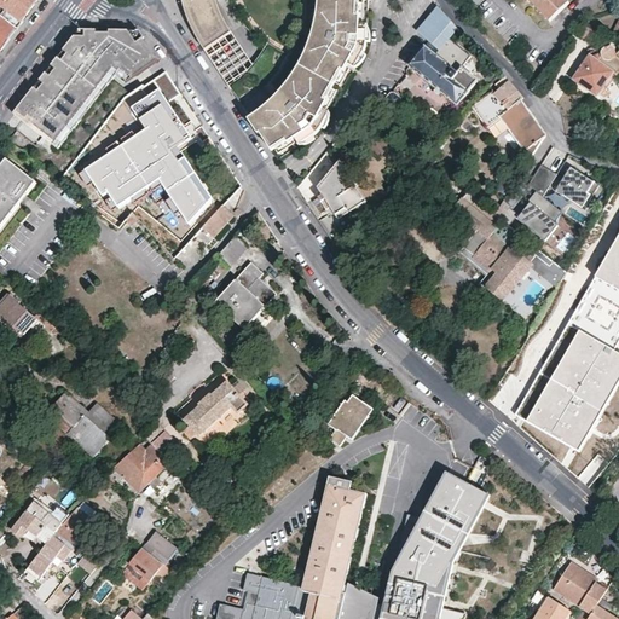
[(30,11),(38,0),(0,0),(0,4),(22,22),(30,11)]
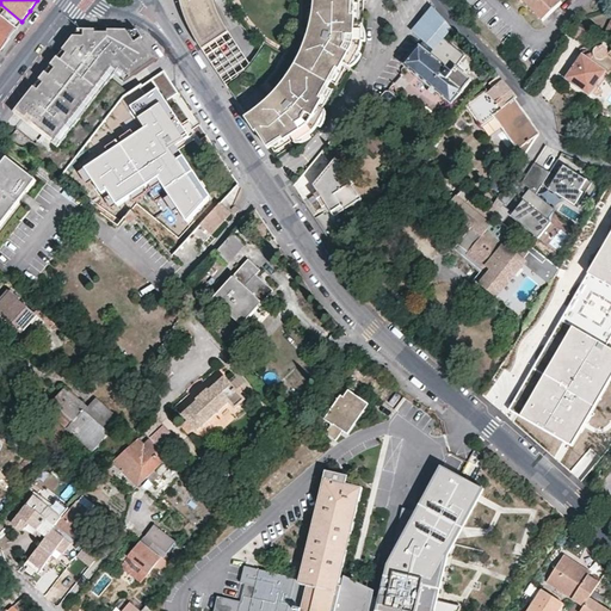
[(178,0),(180,4),(185,16),(189,26),(202,45),(215,37),(211,31),(227,20),(221,6),(218,0),(327,0),(327,8),(322,8),(322,14),(320,25),(323,25),(321,36),(318,35),(315,42),(312,49),(316,51),(308,66),(300,79),(296,76),(285,91),(288,93),(281,102),(276,98),(266,107),(270,111),(253,122),(270,144),(272,143),(284,135),(291,129),(295,134),(300,129),(306,136),(312,131),(319,124),(321,122),(326,115),(320,110),(323,104),(325,102),(327,97),(323,94),(329,82),(334,75),(340,65),(345,56),(349,59),(352,53),(359,56),(362,48),(365,41),(366,34),(366,28),(359,26),(359,18),(359,16),(360,11),(357,11),(356,0),(178,0)]
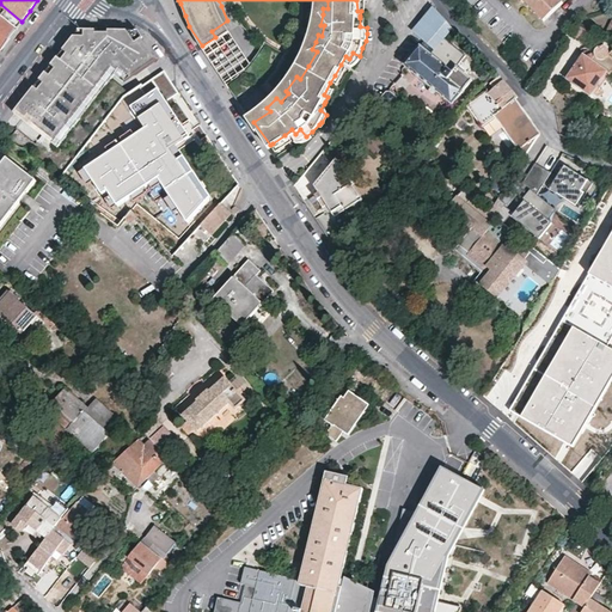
[(319,0),(318,12),(316,25),(320,25),(323,14),(323,8),(328,8),(328,0),(319,0)]
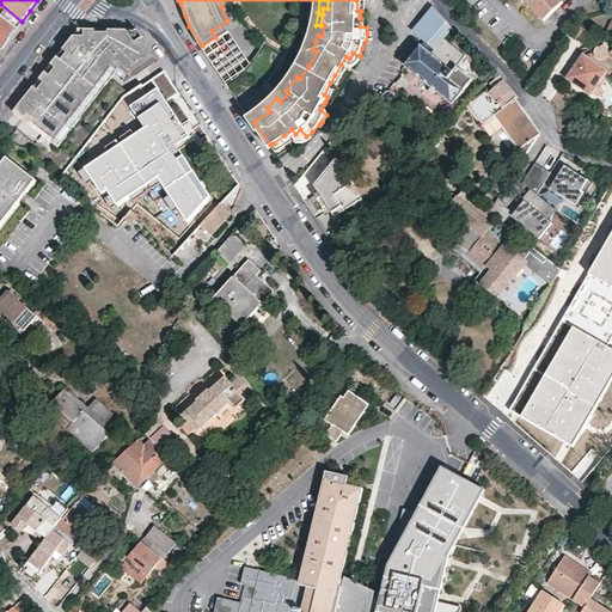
[(524,0),(544,20),(563,2),(560,0),(524,0)]
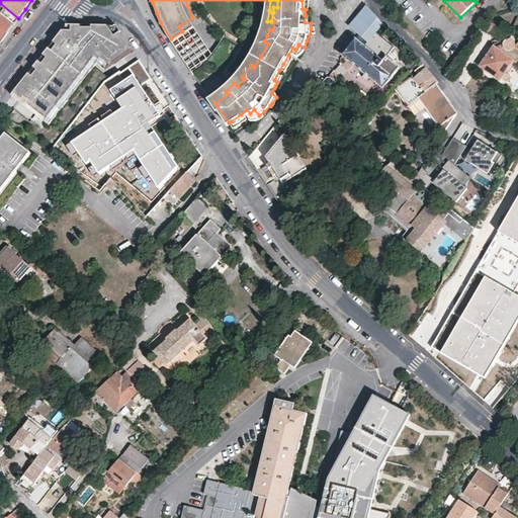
[(18,18),(0,3),(0,11),(15,23),(18,18)]
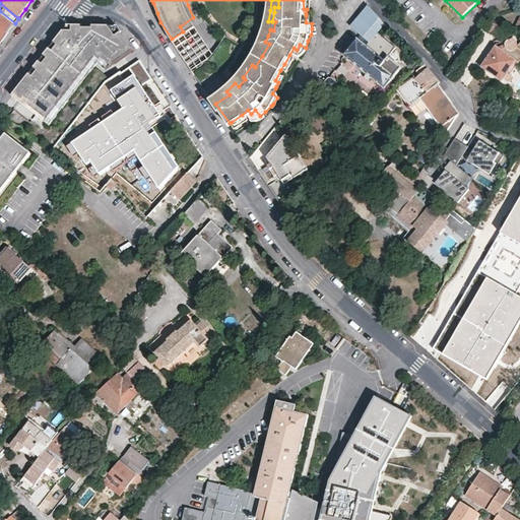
[(379,19),(369,8),(366,6),(350,25),(348,27),(348,28),(362,40),(379,19)]
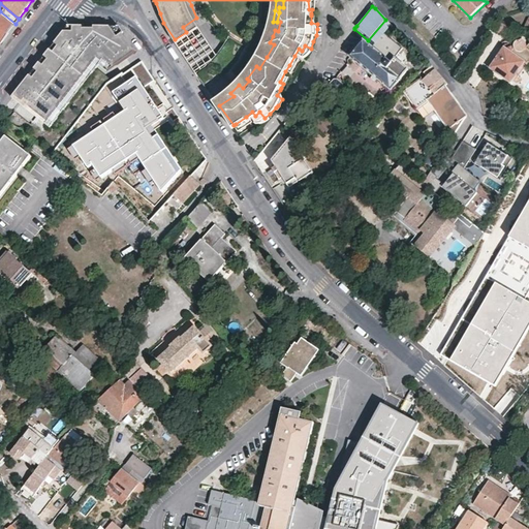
[(16,24),(0,11),(0,42),(10,29),(16,24)]
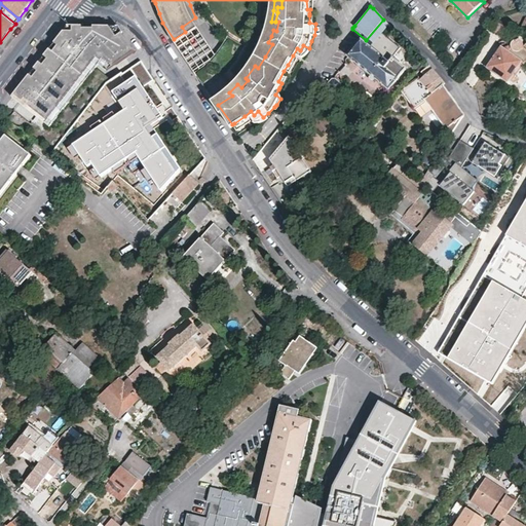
[(316,16),(309,15),(309,23),(315,24),(315,29),(318,30),(316,16)]
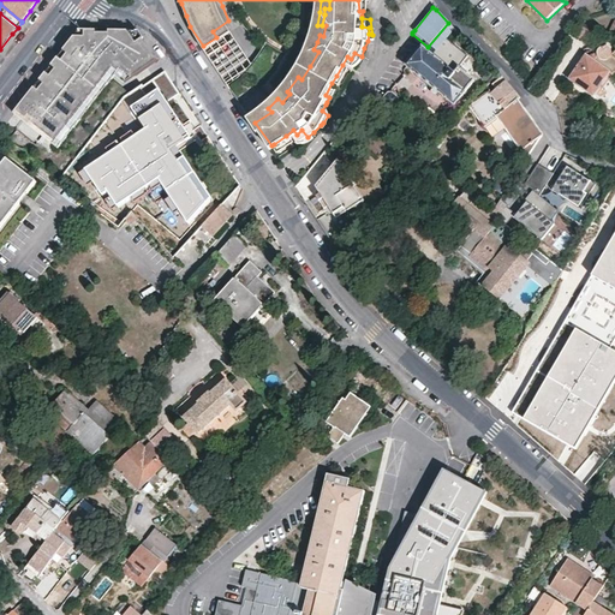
[(213,31),(216,37),(233,27),(228,21),(213,31)]
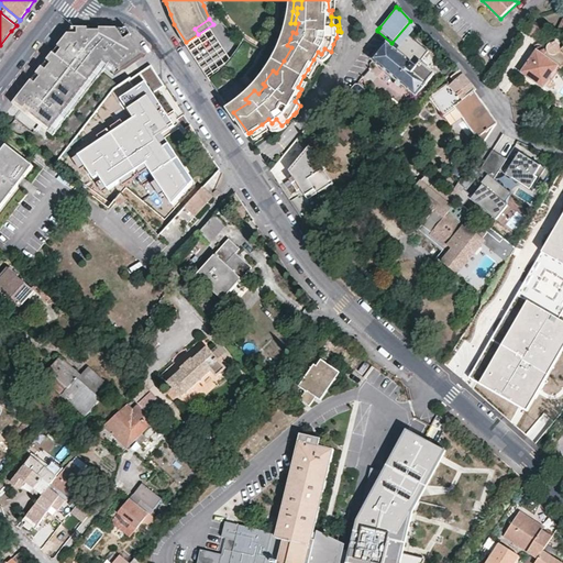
[(286,29),(288,31),(293,32),(296,33),(298,23),(295,23),(290,23),(289,22),(287,24),(286,25),(286,29)]
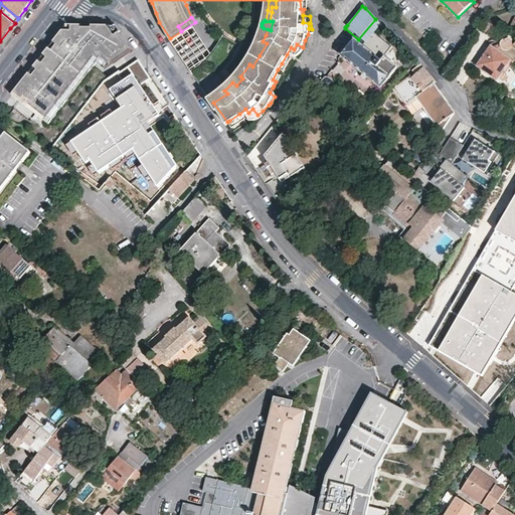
[(497,29),(486,21),(482,28),(493,36),(497,29)]
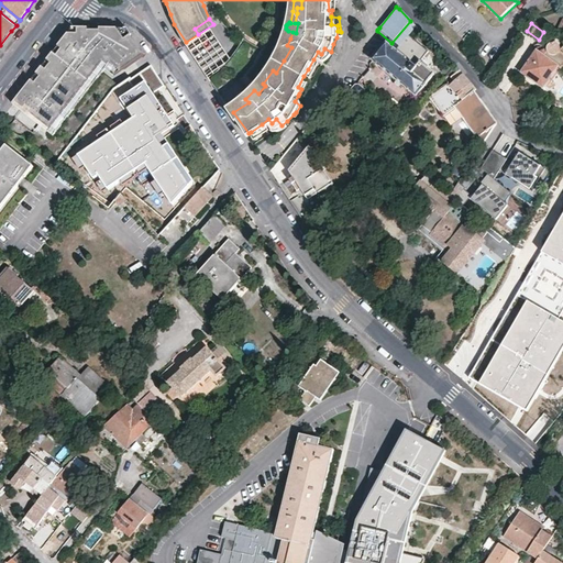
[(47,138),(52,131),(48,129),(102,62),(108,66),(110,63),(120,72),(143,56),(125,30),(97,29),(80,29),(73,28),(59,45),(52,55),(14,101),(23,108),(26,106),(31,109),(29,112),(41,122),(35,129),(47,138)]
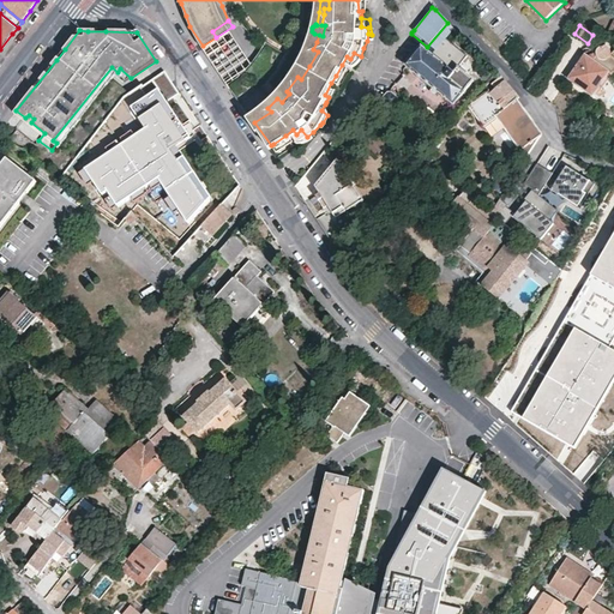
[(301,79),(309,66),(318,52),(313,49),(317,42),(319,35),(314,34),(311,44),(305,58),(300,66),(290,79),(283,89),(287,91),(298,77),(301,79)]
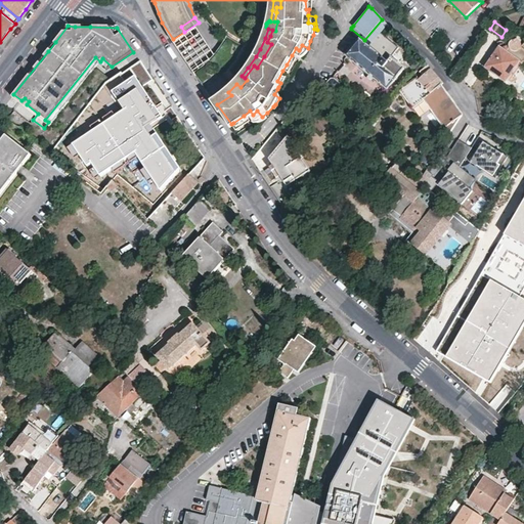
[(396,48),(379,35),(368,48),(359,39),(346,55),(385,89),(402,70),(394,61),(397,58),(391,53),(396,48)]
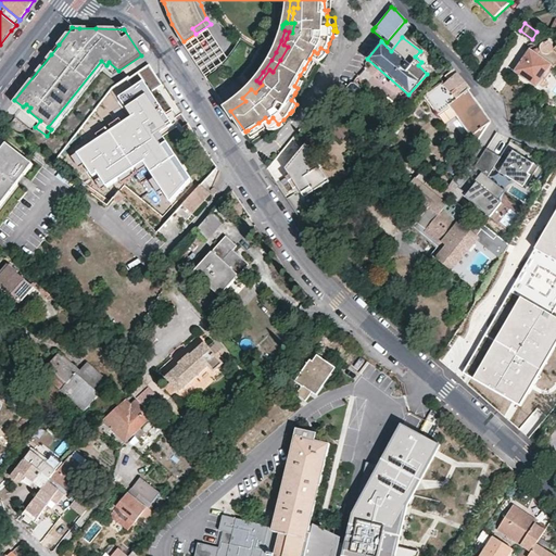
[(541,47),(535,49),(533,47),(530,50),(530,49),(515,70),(538,86),(552,65),(555,67),(555,66),(555,45),(554,47),(554,45),(552,42),(550,41),(546,41),(545,41),(543,43),(541,47)]
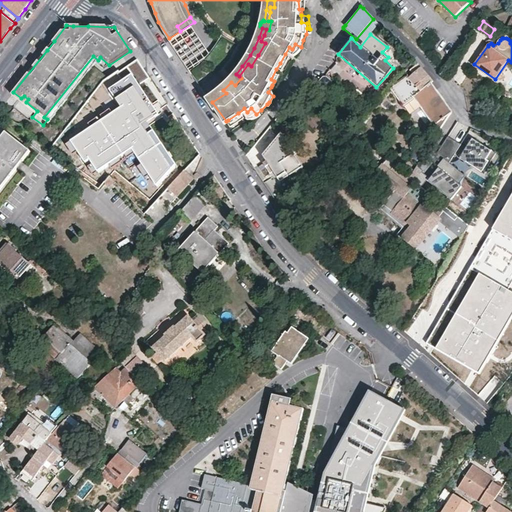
[(306,42),(303,40),(301,47),(295,44),(292,49),(297,52),(306,42)]
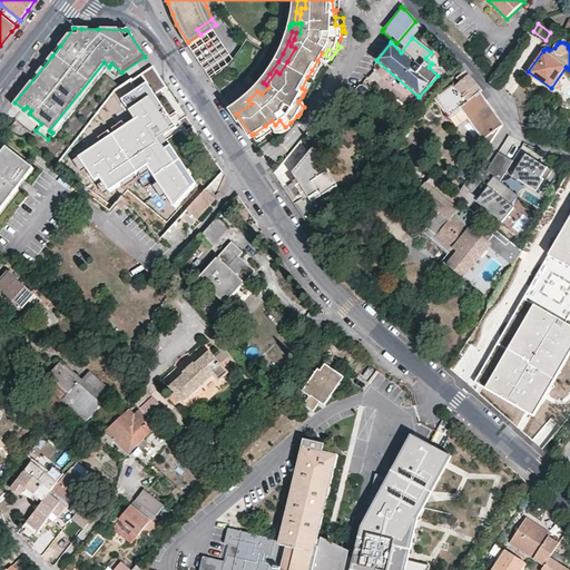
[(324,64),(322,61),(317,60),(312,70),(318,74),(324,64)]
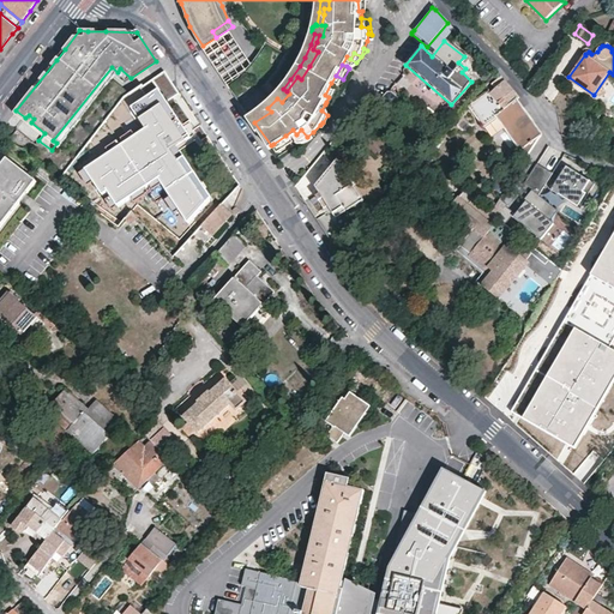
[(125,83),(131,78),(120,68),(118,72),(112,67),(53,140),(56,143),(59,145),(115,74),(125,83)]
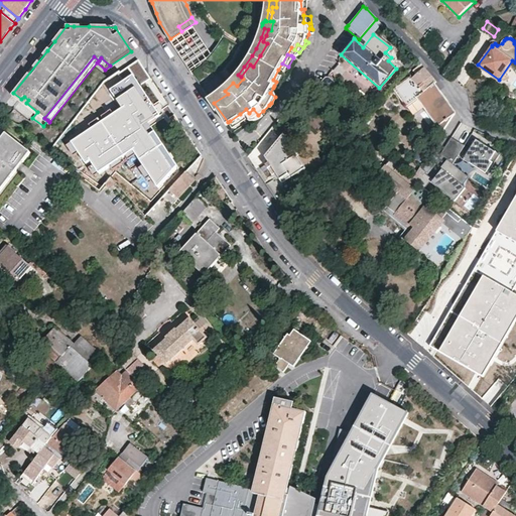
[(434,79),(424,69),(415,77),(396,90),(412,112),(422,105),(442,132),(456,112),(434,84),(435,82),(434,79)]
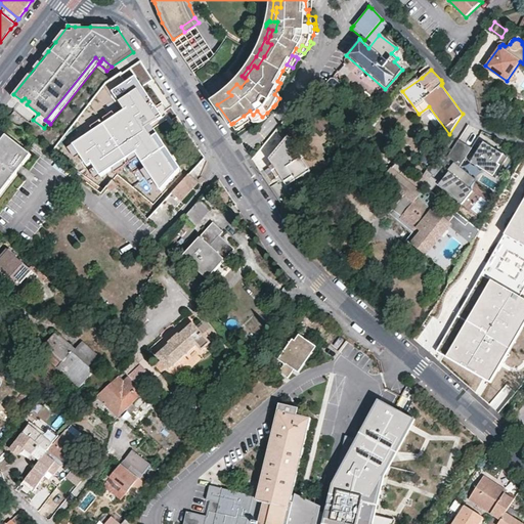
[(289,75),(282,71),(277,81),(280,83),(278,87),(280,88),(289,75)]
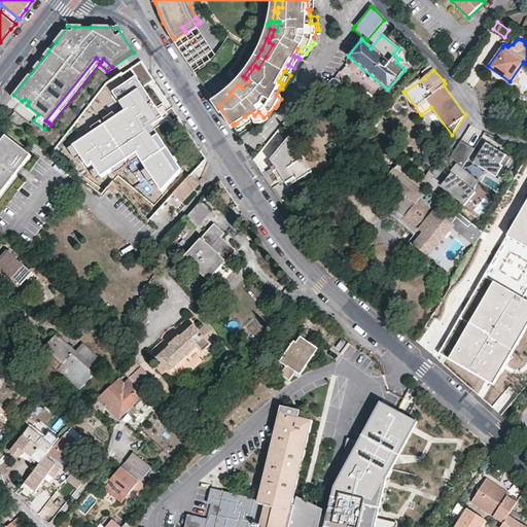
[(198,159),(140,74),(81,133),(146,203),(198,159)]
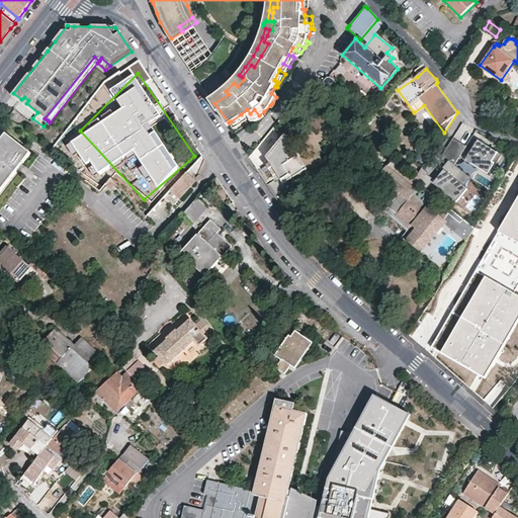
[(233,81),(234,83),(238,86),(244,79),(242,77),(239,75),(238,75),(234,76),(233,78),(233,81)]
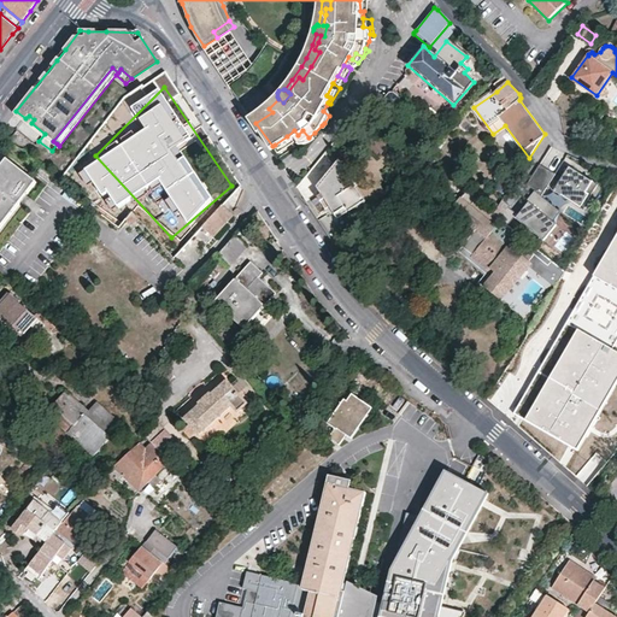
[(400,98),(393,90),(389,92),(383,99),(385,104),(391,109),(395,109),(400,101),(400,98)]
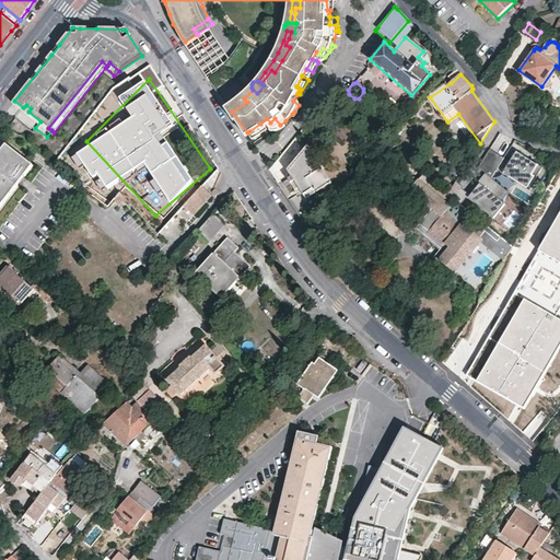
[(230,108),(244,98),(253,90),(252,88),(244,93),(228,105),(230,108)]
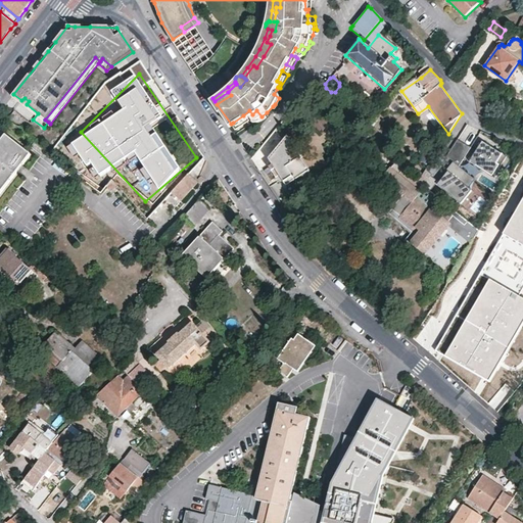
[(284,93),(277,89),(274,94),(279,98),(275,104),(278,106),(284,93)]
